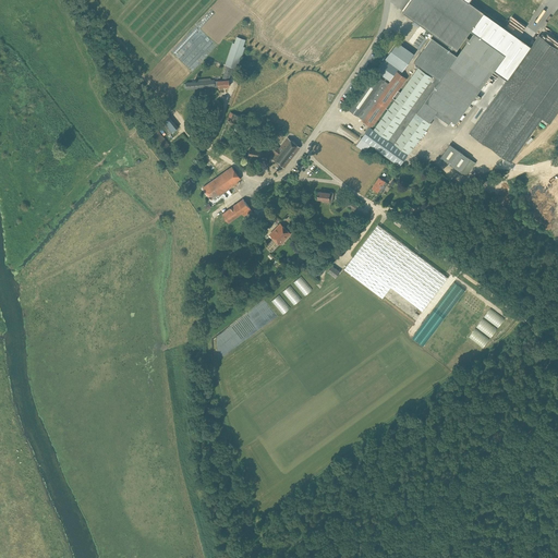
[(370,126),(356,145),(365,152),(368,147),(371,145),(381,153),(400,166),(409,154),(432,123),(431,122),(436,114),(438,110),(451,120),(457,123),(494,70),(507,80),(470,133),(510,162),(542,118),(557,95),(557,48),(540,35),(531,46),(469,1),(470,0),(411,0),(403,12),(449,45),(447,48),(432,37),(414,62),(435,76),(434,77),(417,67),(374,130),(370,126)]
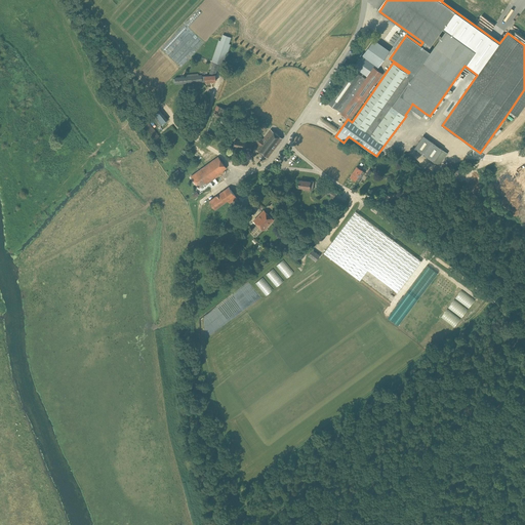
[(205,75),(174,78),(175,84),(205,81),(206,82),(216,81),(215,75),(214,75),(218,64),(224,65),(231,44),(229,44),(231,37),(223,35),(220,41),(219,40),(212,62),(214,62),(209,76),(205,76),(205,75)]
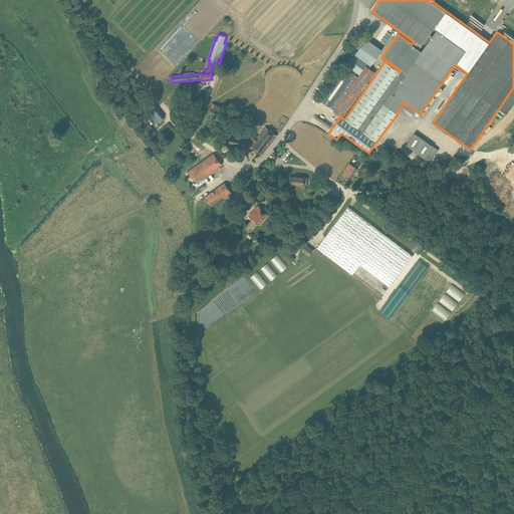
[(366,38),(354,54),(367,63),(370,65),(381,49),(366,38)]
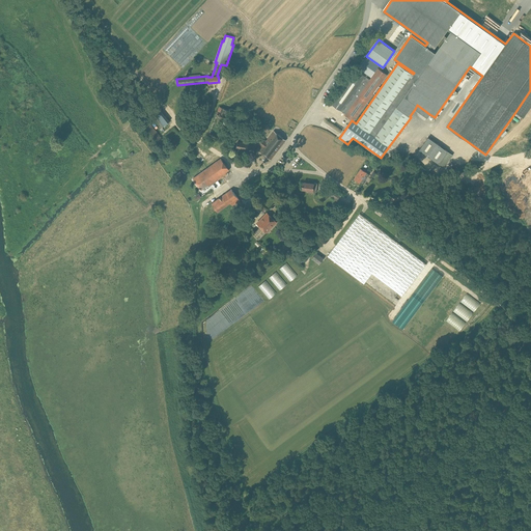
[(367,74),(365,76),(367,77),(368,75),(371,77),(380,65),(366,56),(359,67),(367,74)]
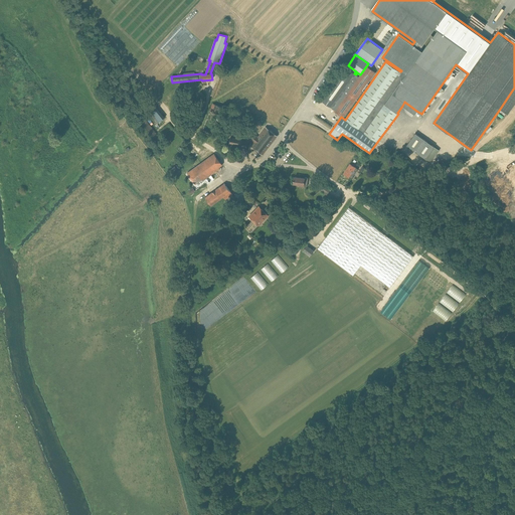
[(354,73),(346,67),(339,77),(322,102),(331,107),(335,111),(335,112),(343,118),(376,72),(367,65),(359,76),(356,74),(354,73)]
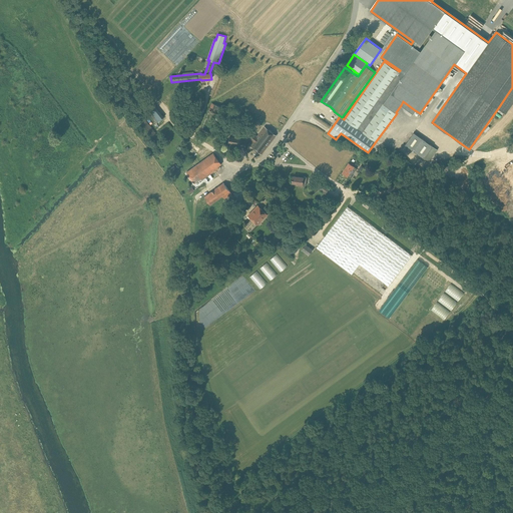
[(155,106),(150,110),(159,121),(164,117),(155,106)]
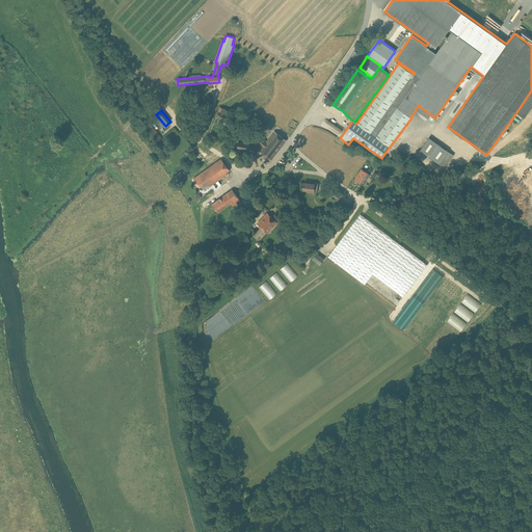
[(148,121),(143,125),(157,142),(162,138),(148,121)]
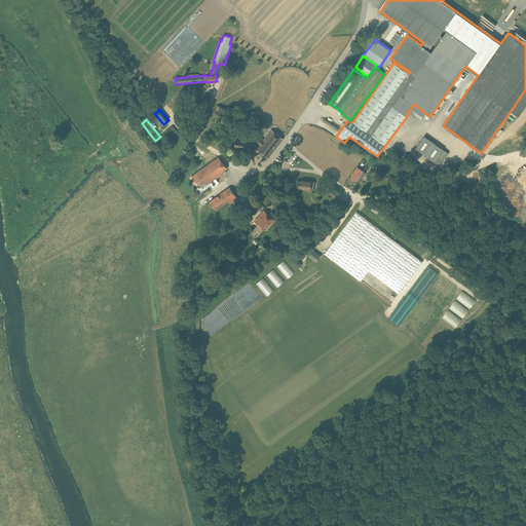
[(256,134),(252,139),(258,144),(259,143),(261,144),(257,149),(268,157),(283,139),(271,129),(264,140),(256,134)]
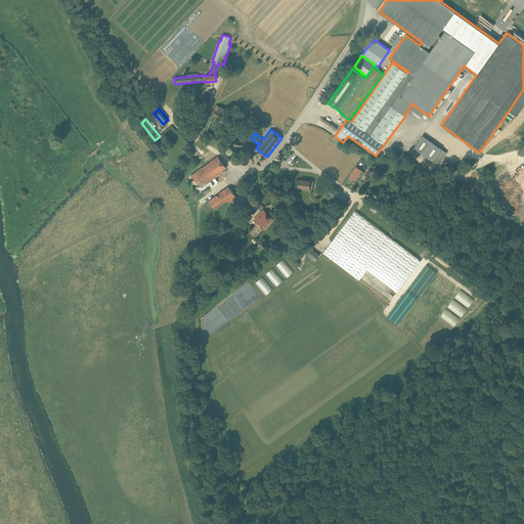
[(447,153),(423,135),(413,147),(438,165),(447,153)]
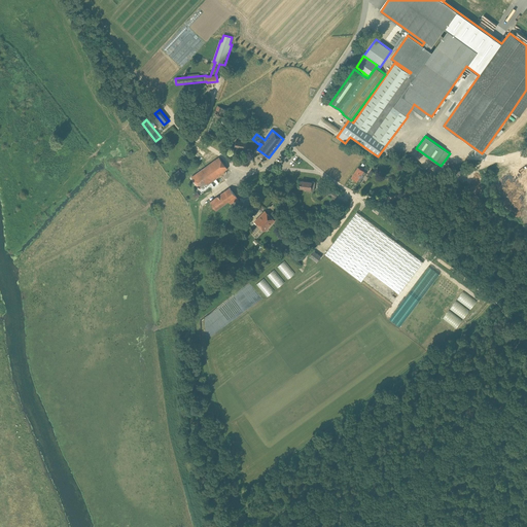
[(219,157),(191,177),(200,188),(207,183),(208,184),(216,179),(219,183),(224,180),(220,175),(225,173),(224,171),(227,169),(219,157)]
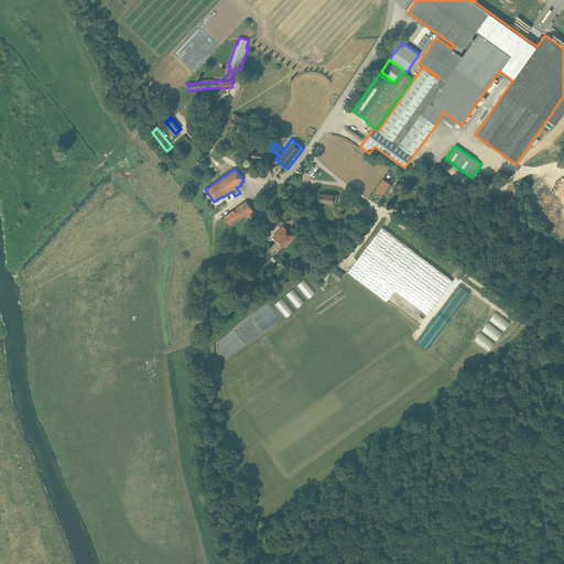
[(392,185),(383,180),(377,190),(384,196),(392,185)]
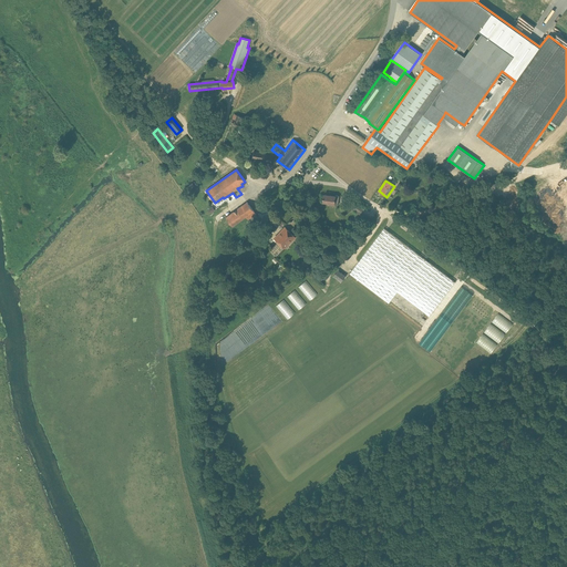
[(339,202),(339,196),(336,195),(336,196),(323,195),(323,197),(322,199),(323,199),(322,203),(334,204),(334,200),(339,202)]
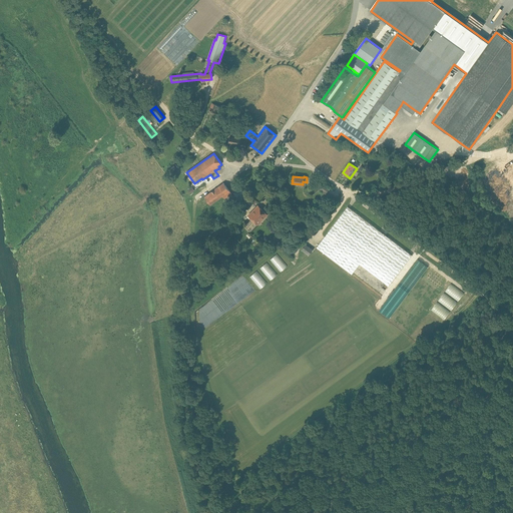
[(197,206),(199,208),(200,207),(208,202),(211,205),(222,196),(224,199),(231,193),(223,182),(222,182),(223,183),(205,196),(204,195),(204,196),(206,199),(198,204),(199,205),(197,206)]
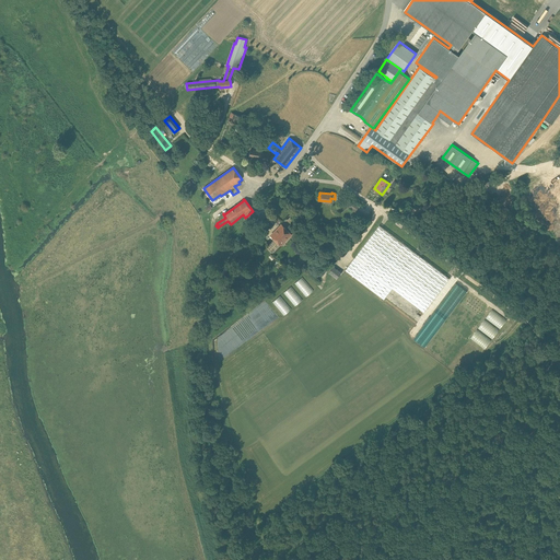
[(348,207),(356,211),(360,206),(352,201),(348,207)]
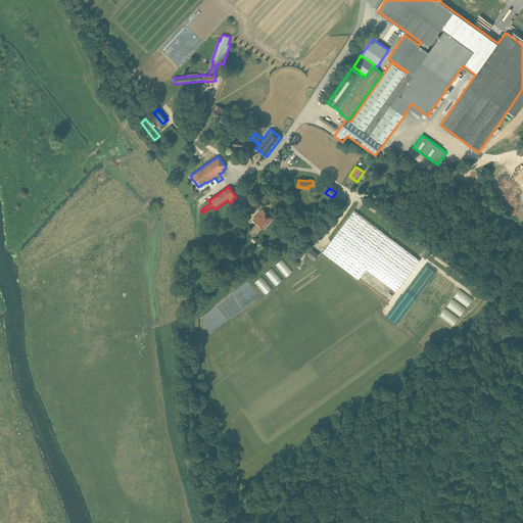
[(273,219),(264,209),(262,210),(258,214),(253,220),(263,229),(273,219)]
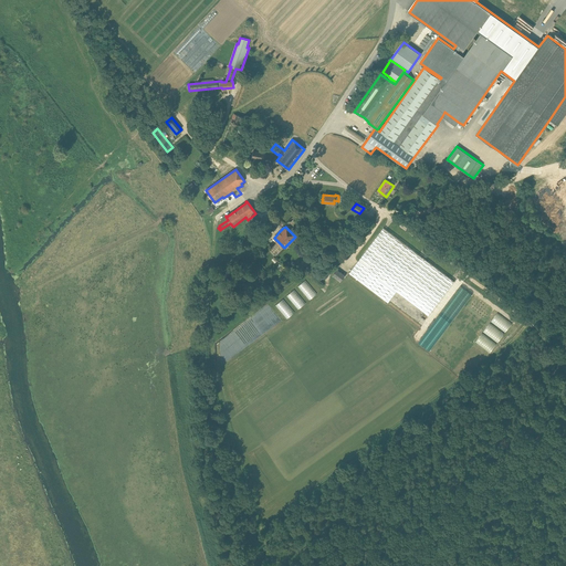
[(454,281),(384,228),(349,273),(388,302),(397,291),(429,315),(451,285),(454,281)]
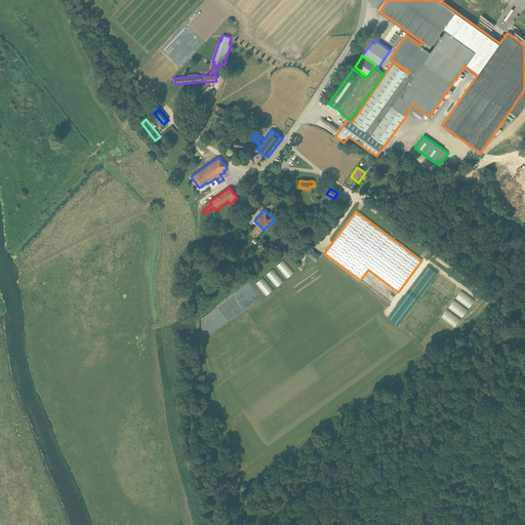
[(288,244),(283,240),(277,246),(281,251),(288,244)]
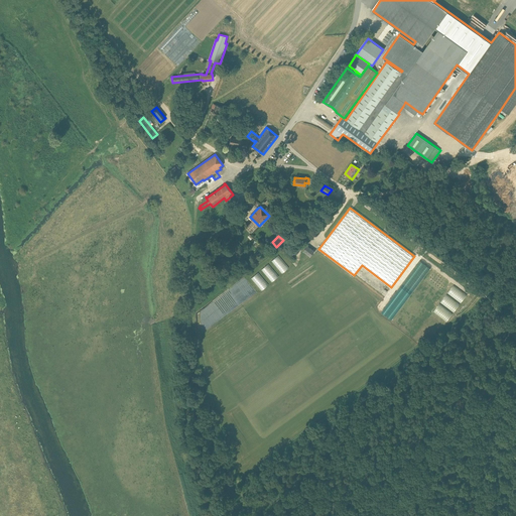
[(307,245),(302,251),(310,257),(314,251),(307,245)]
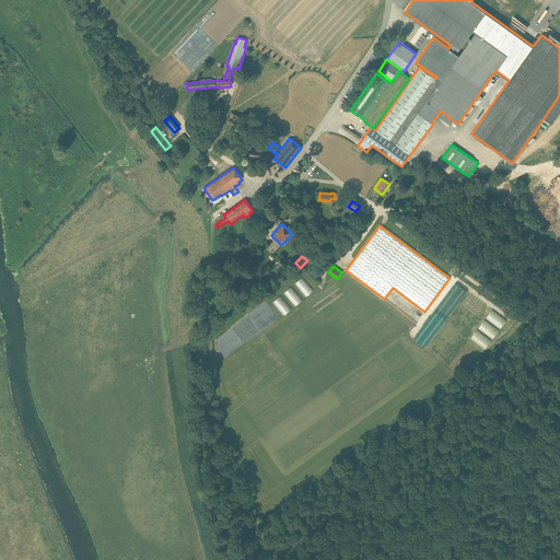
[(302,277),(294,283),(306,296),(314,290),(302,277)]
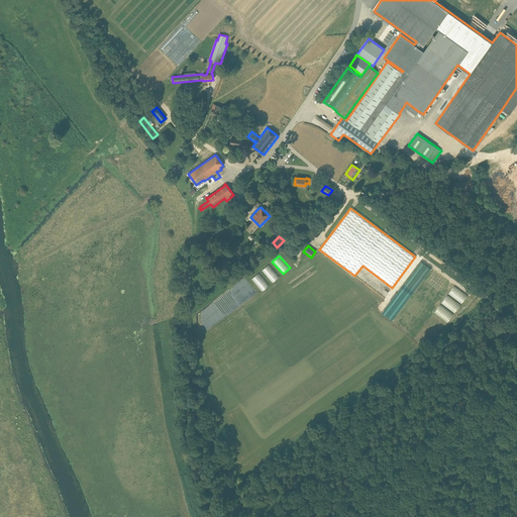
[(269,265),(262,271),(273,283),(280,277),(269,265)]
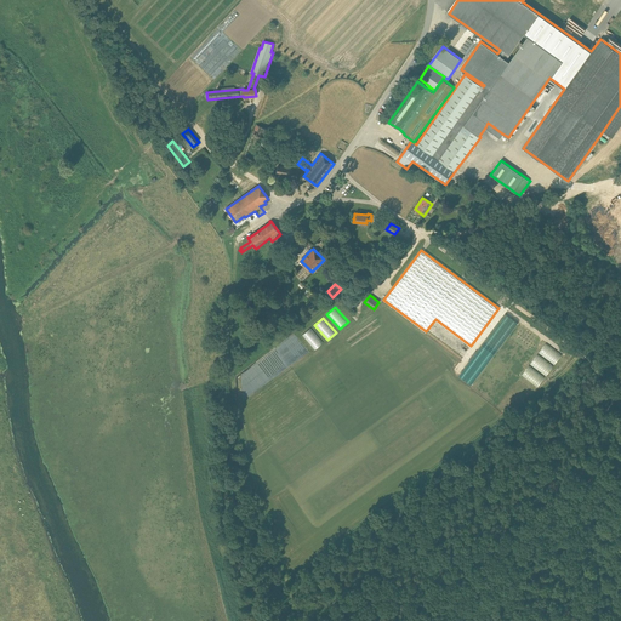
[(311,328),(302,335),(314,349),(323,343),(311,328)]
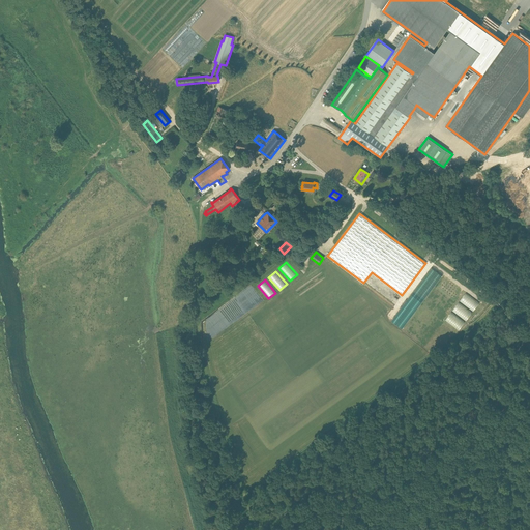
[(420,282),(392,322),(402,328),(405,324),(401,322),(403,319),(408,322),(422,300),(419,298),(420,296),(421,297),(424,293),(420,290),(422,288),(421,287),(422,284),(420,282)]
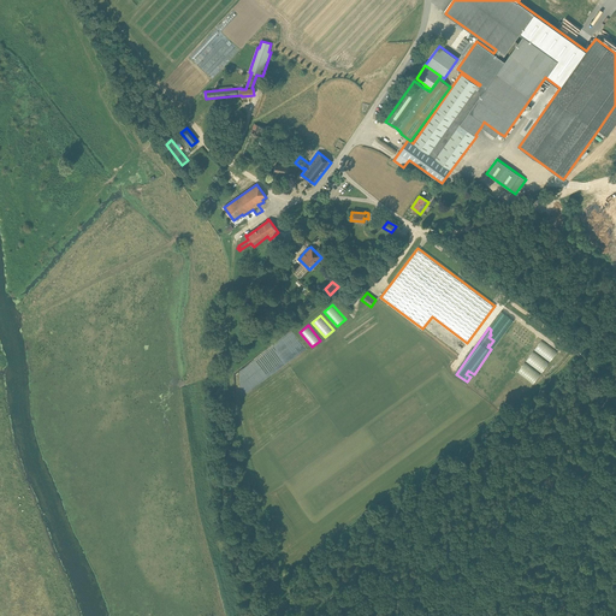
[(542,341),(534,350),(551,361),(557,351),(542,341)]
